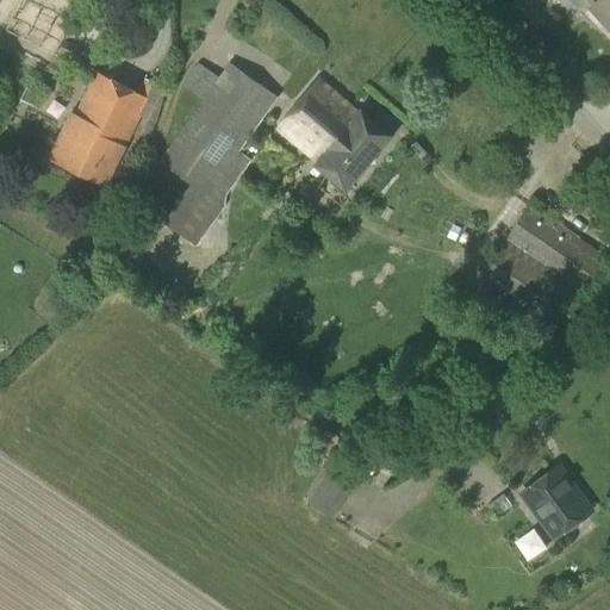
[(66,30),(70,20),(27,0),(22,0),(20,2),(16,0),(0,30),(5,32),(1,41),(50,64),(55,54),(61,56),(73,32),(66,30)]
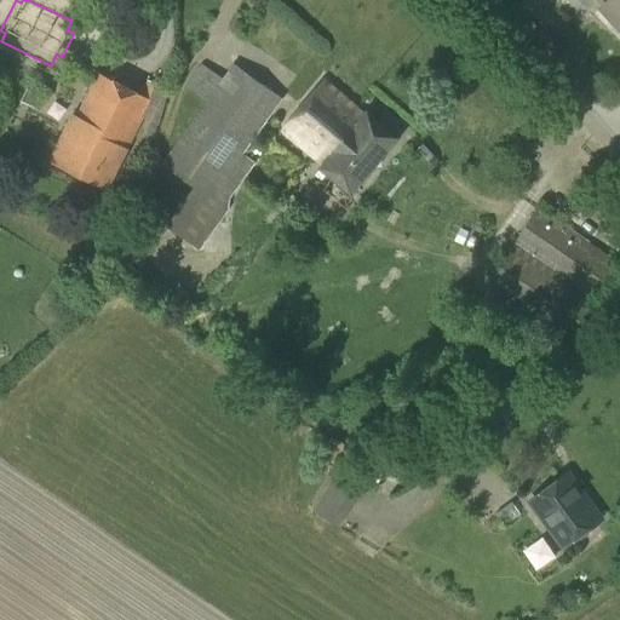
[(619,27),(619,0),(609,0),(601,9),(619,29),(619,27)]
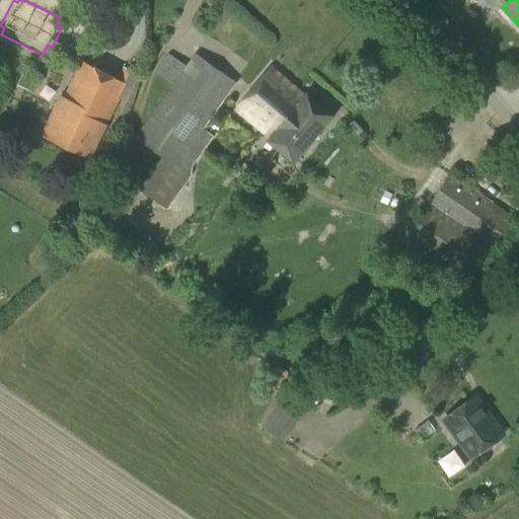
[(187,66),(168,53),(155,72),(172,85),(135,137),(162,158),(139,191),(167,210),(192,175),(192,167),(214,137),(204,130),(237,83),(196,54),(187,66)]
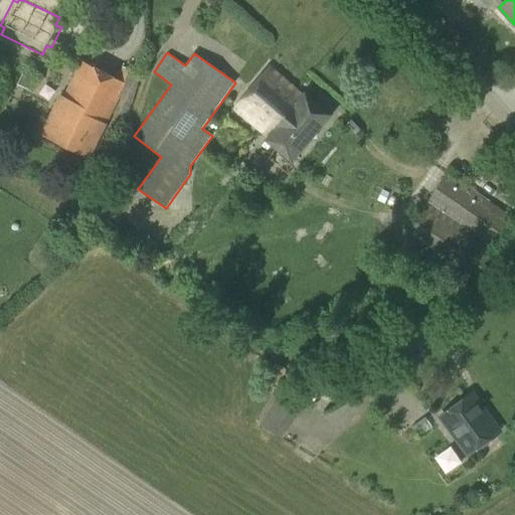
[(117,79),(81,62),(64,98),(60,96),(41,134),(91,158),(120,98),(130,103),(140,74),(123,68),(117,79)]
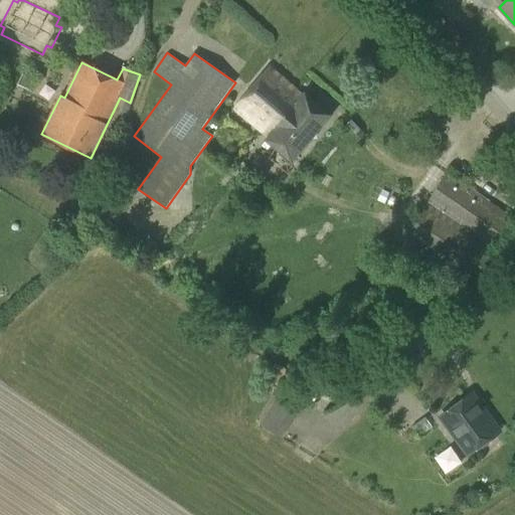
[(262,135),(298,90),(270,66),(233,110),(262,135)]
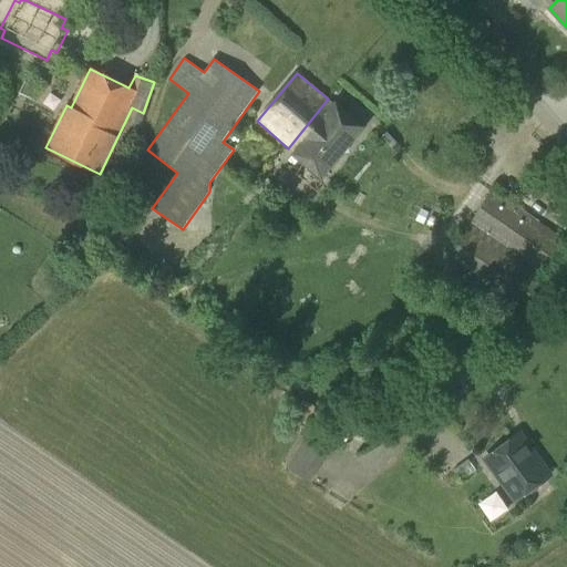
[(35,101),(43,83),(27,76),(19,93),(35,101)]
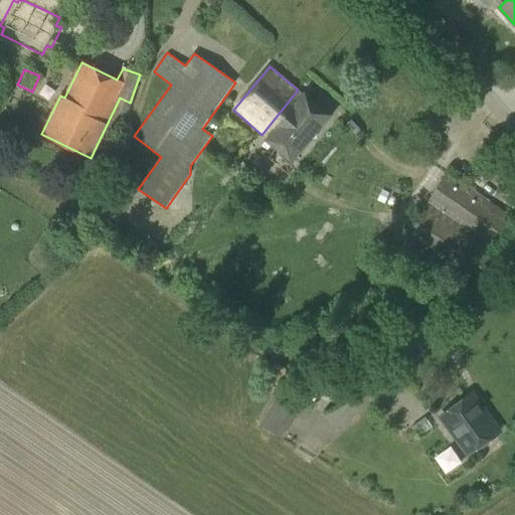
[(298,90),(262,135),(267,139),(266,140),(293,162),(332,116),(305,94),(305,95),(298,90)]
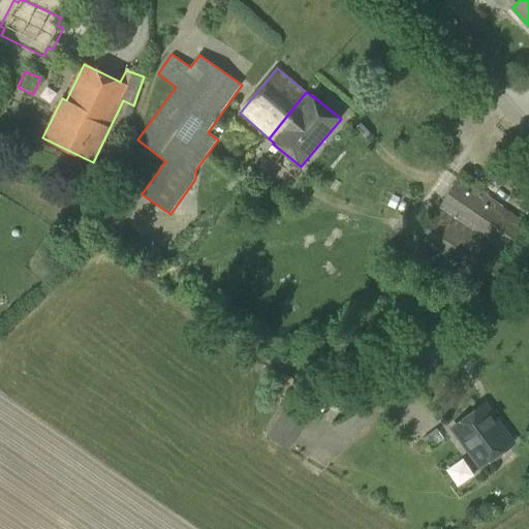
[(528,189),(528,187),(528,179),(520,173),(515,180),(528,189)]
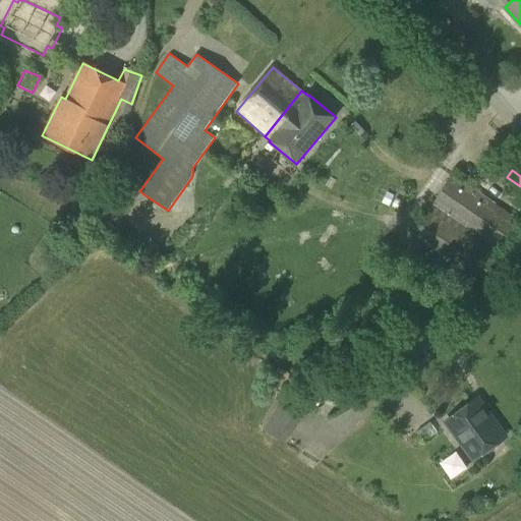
[(476,190),(453,174),(431,205),(412,234),(479,281),(499,252),(505,256),(520,231),(520,222),(519,222),(520,220),(494,203),(500,192),(482,181),(476,190)]
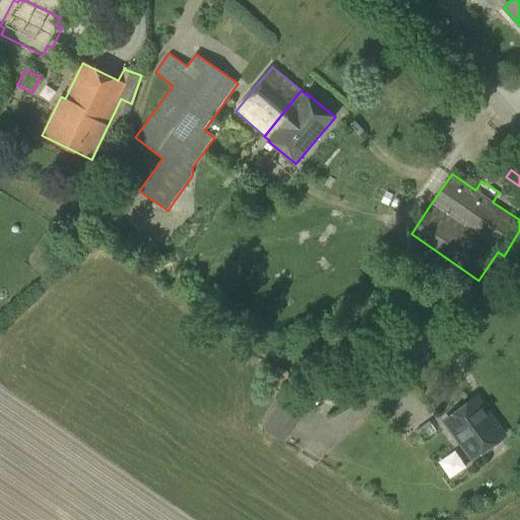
[(313,411),(324,393),(294,375),(262,429),(284,442),(305,407),(313,411)]
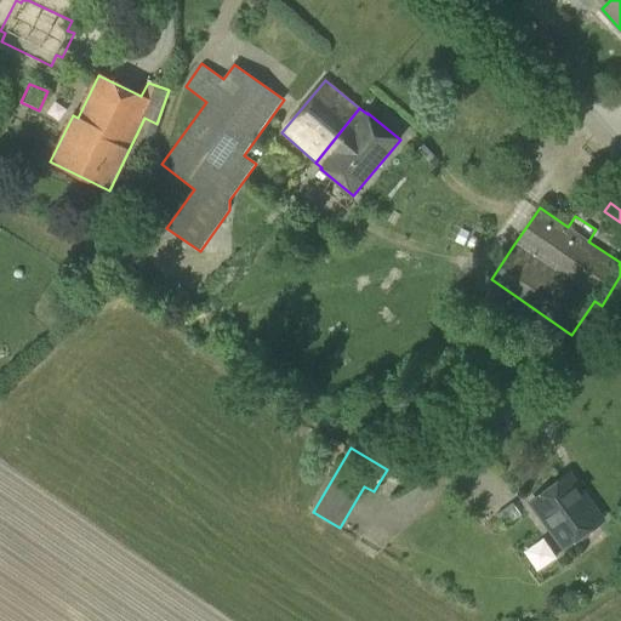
[(568,552),(600,528),(581,502),(586,499),(570,478),(533,506),(568,552)]
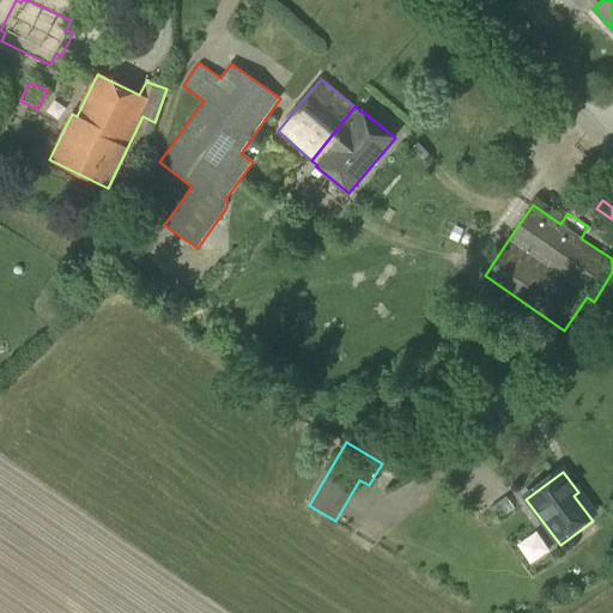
[(532,560),(552,547),(540,527),(519,540),(532,560)]
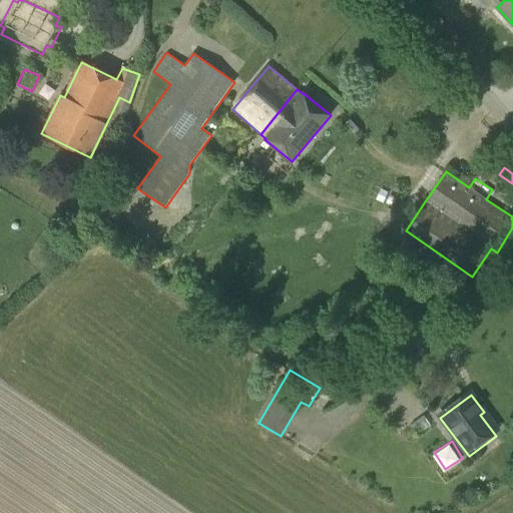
All buildings are outlined.
